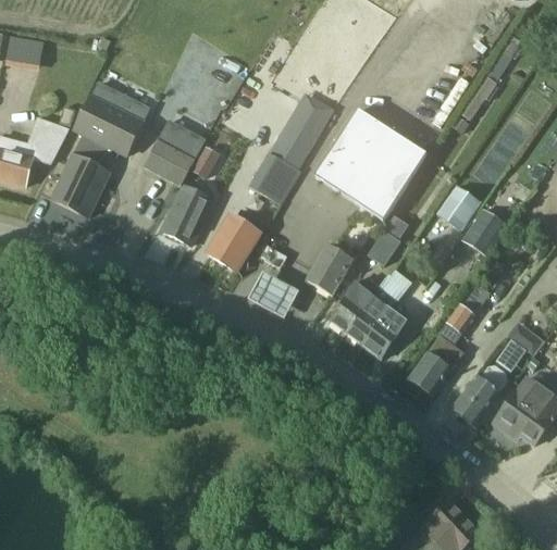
[(42,66),(46,37),(13,34),(10,62),(42,66)]
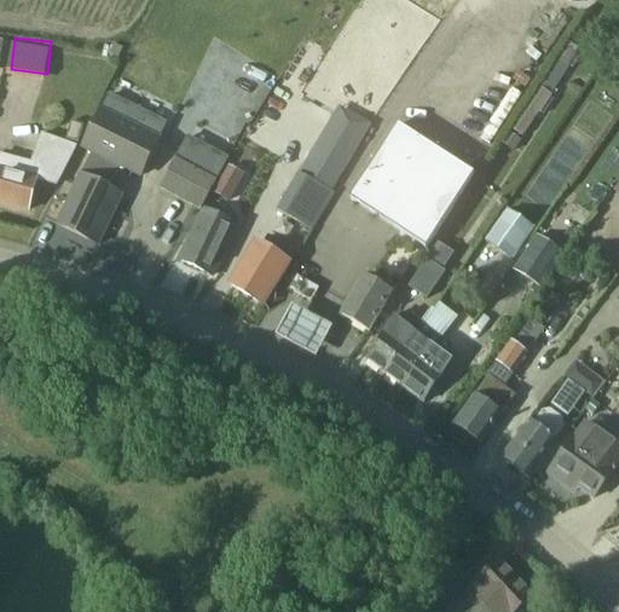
[(557,56),(568,62),(576,50),(566,44),(557,56)]
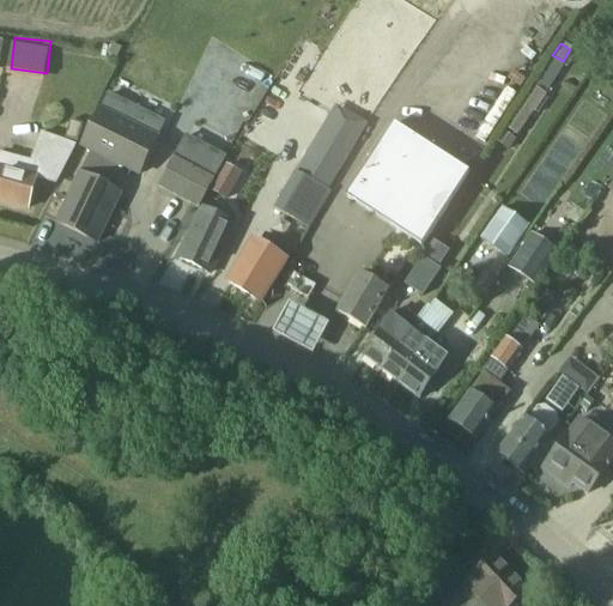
[(535,83),(507,123),(517,132),(546,90),(535,83)]
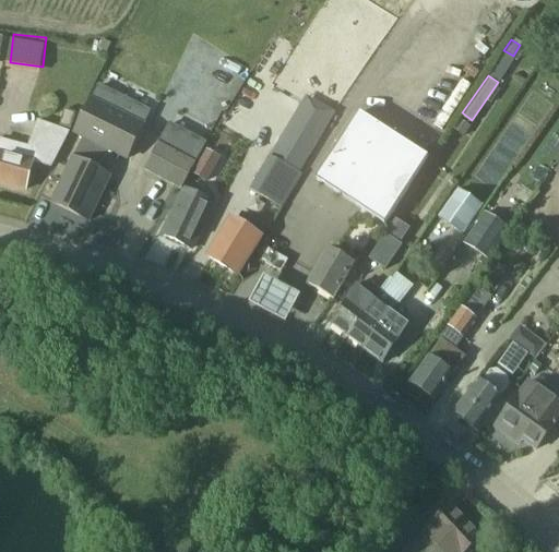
[(72,156),(50,200),(87,217),(109,174),(107,172),(117,152),(125,156),(141,121),(117,110),(125,95),(98,82),(74,131),(82,135),(72,156)]
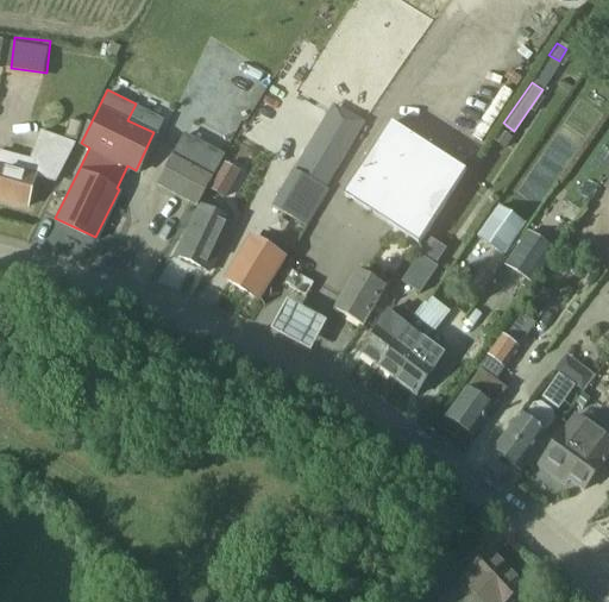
[(330,187),(327,186),(365,120),(332,100),(293,167),(294,167),(271,205),(308,225),(330,187)]
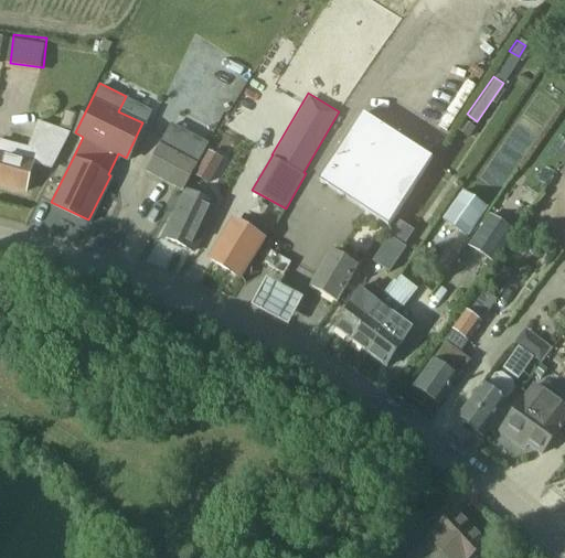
[(76,110),(65,107),(61,124),(72,127),(76,110)]
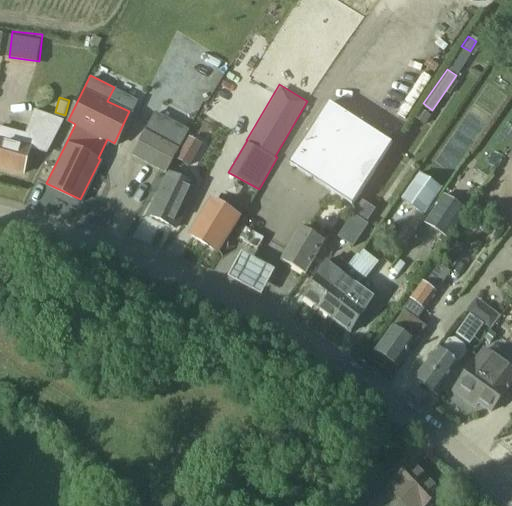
[(392,140),(330,100),(290,161),(353,201),(392,140)]
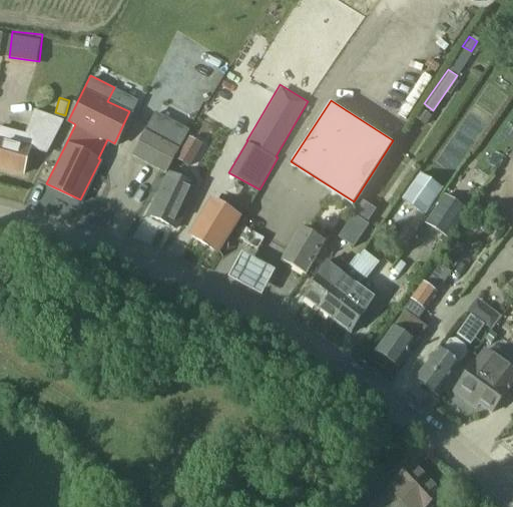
[(0,164),(23,171),(31,145),(47,150),(61,120),(63,117),(33,106),(25,131),(0,123),(0,164)]
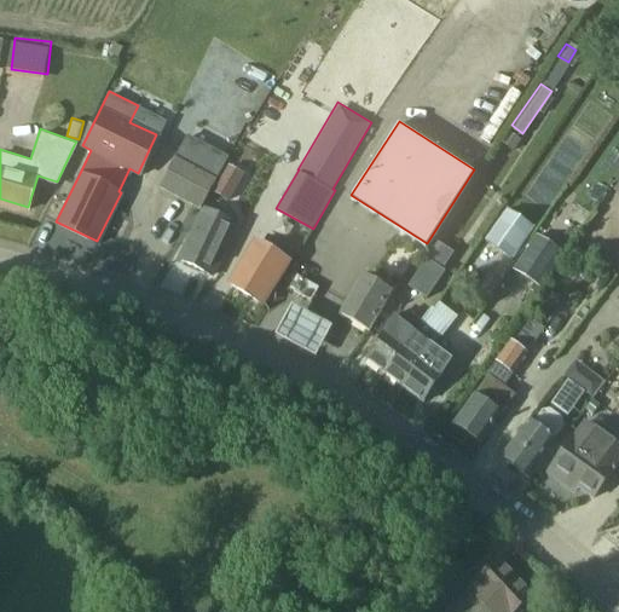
[(189,131),(160,184),(200,206),(229,153),(189,131)]
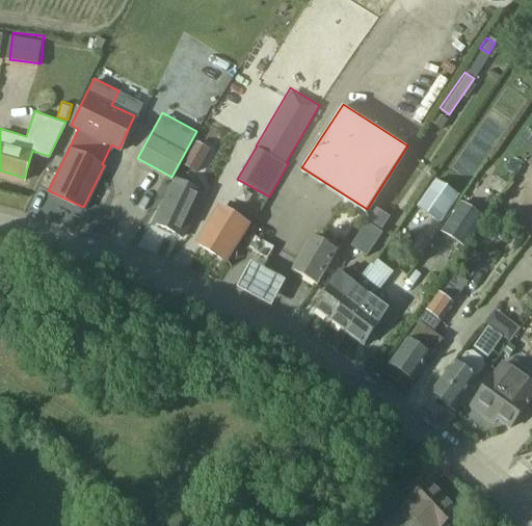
[(185,166),(188,167),(193,155),(209,162),(225,123),(207,115),(185,166)]
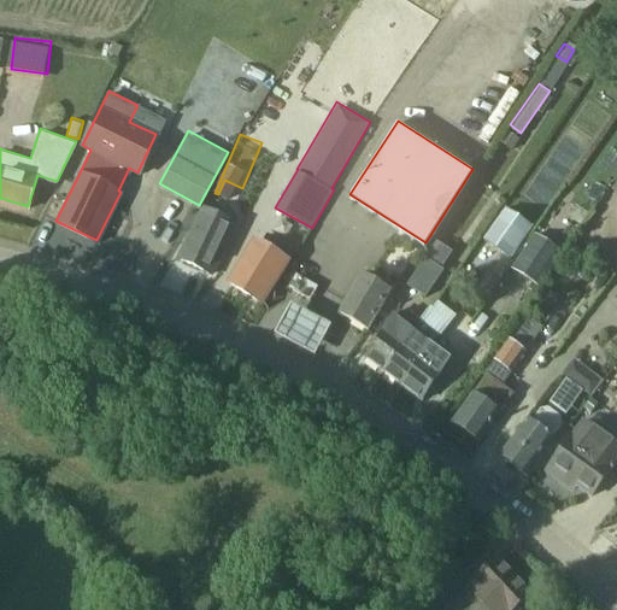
[(177,256),(211,271),(235,222),(201,205),(177,256)]
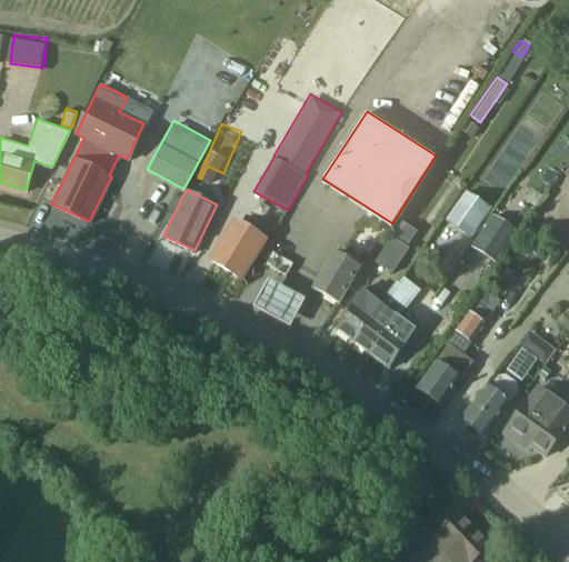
[(466,189),(446,219),(471,236),(491,206),(466,189)]
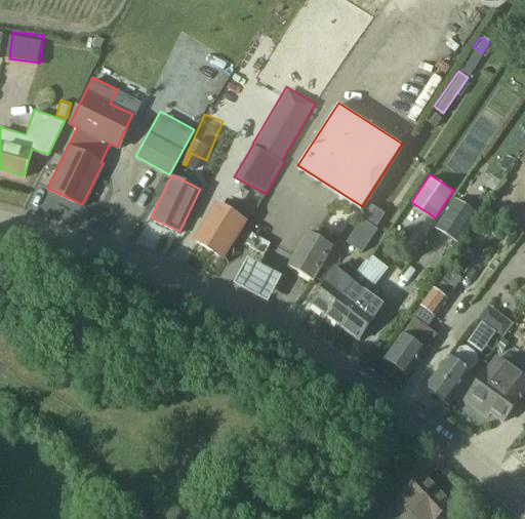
[(454,197),(435,226),(459,242),(478,213),(454,197)]
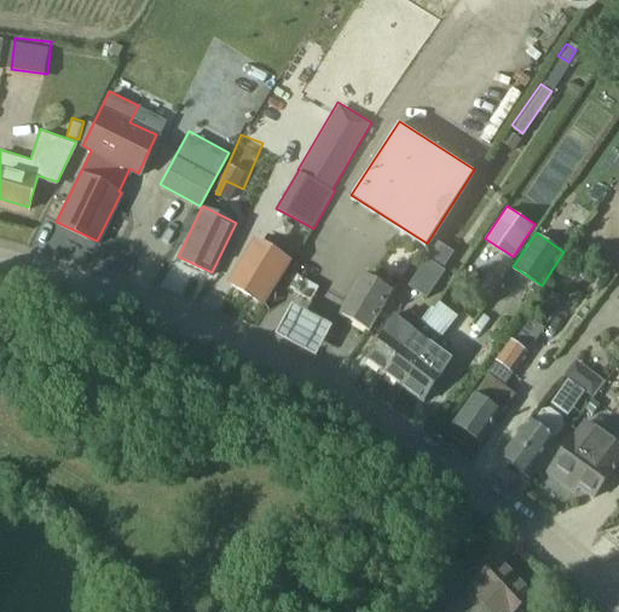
[(261,301),(288,259),(284,257),(290,248),(268,235),(262,243),(258,240),(230,282),(261,301)]
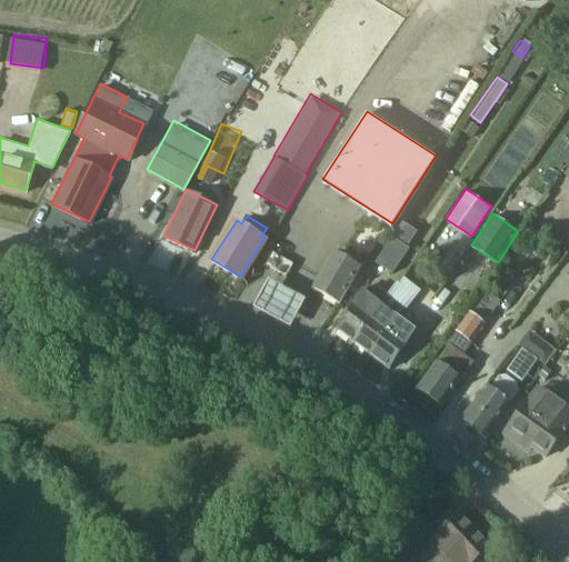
[(403,219),(376,260),(392,271),(410,246),(417,228),(403,219)]
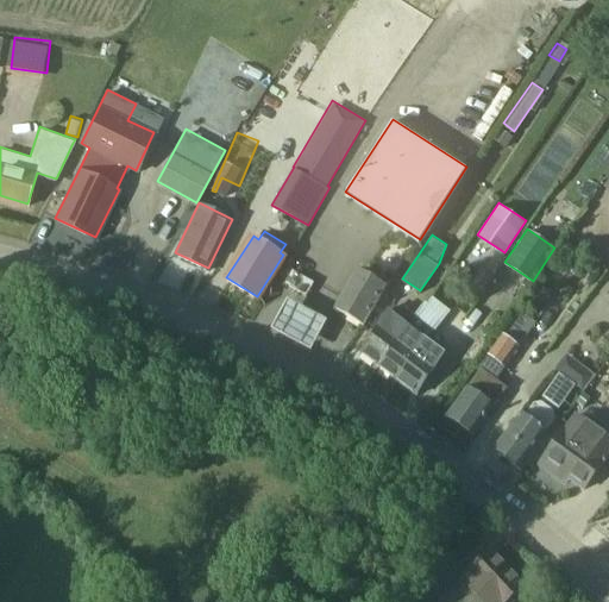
[(314,280),(293,268),(286,281),(307,293),(314,280)]
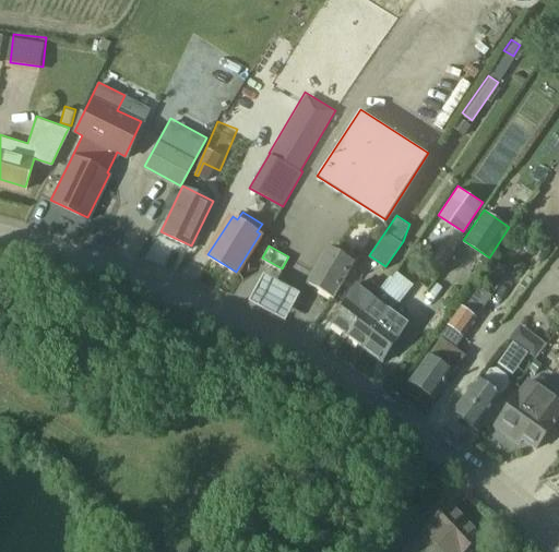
[(333,298),(355,261),(354,261),(356,258),(340,248),(337,251),(329,246),(307,283),(333,298)]
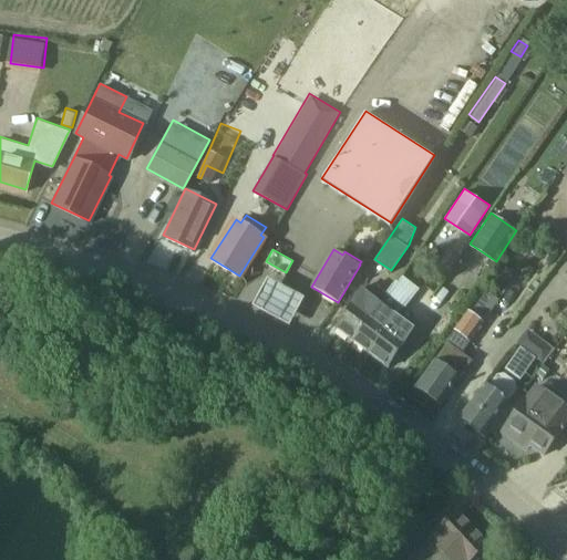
[(388,287),(405,303),(422,286),(404,269),(388,287)]
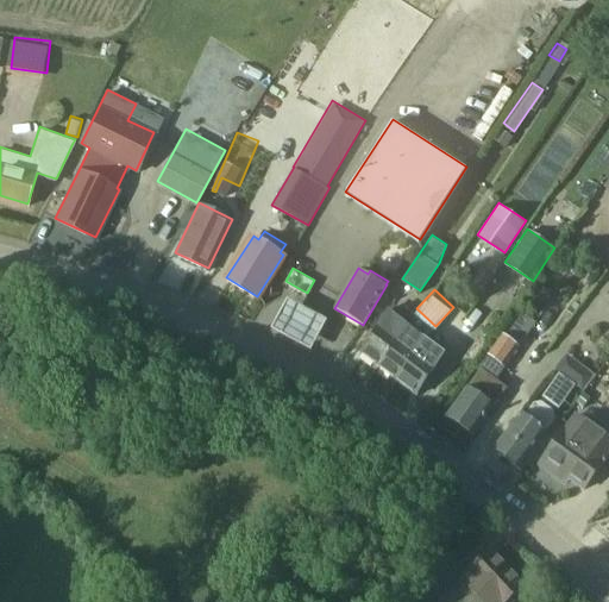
[(328,318),(288,296),(271,326),(312,349),(328,318)]
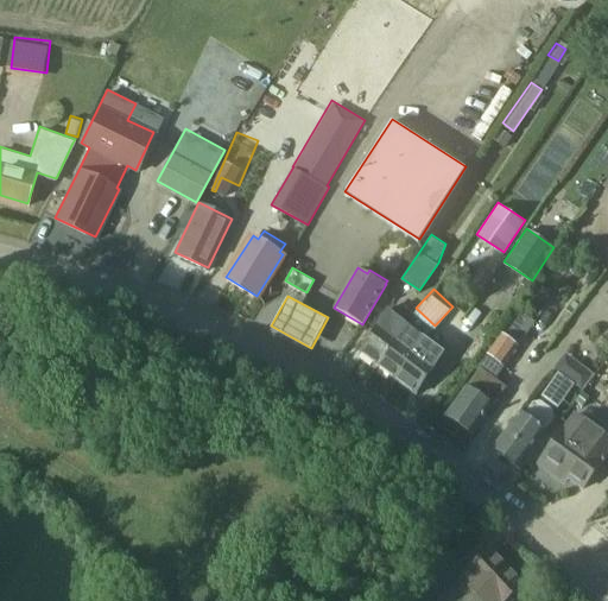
[(518,343),(536,320),(517,305),(499,329),(518,343)]
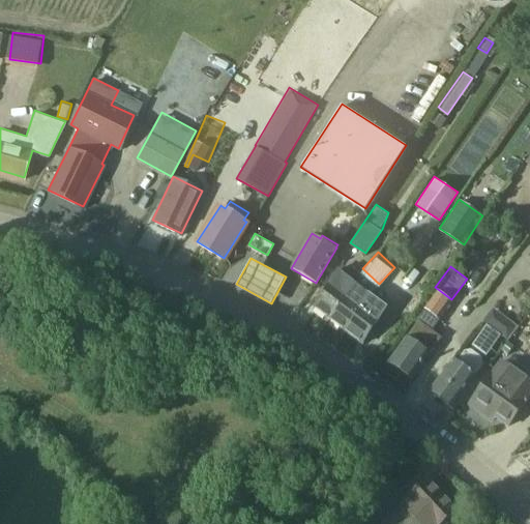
[(339,270),(312,306),(327,317),(359,273),(351,267),(346,275),(339,270)]
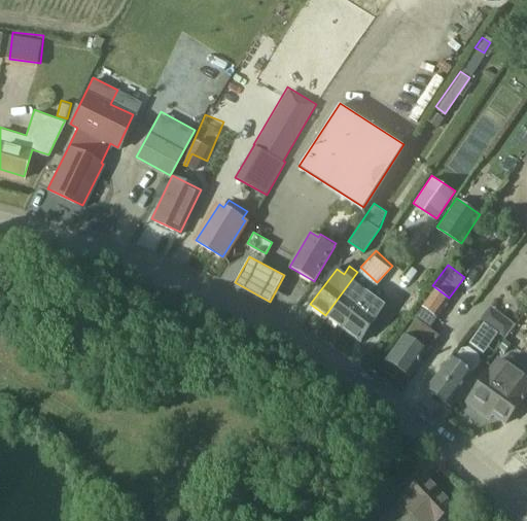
[(357,272),(325,315),(341,325),(367,288),(372,282),(357,272)]
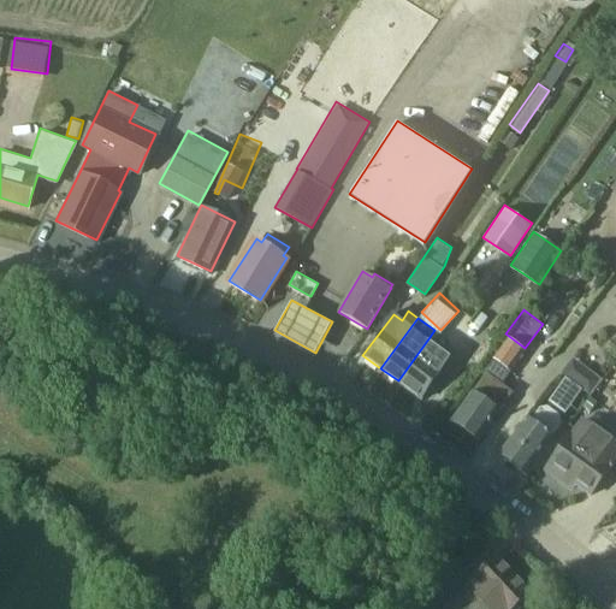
[(490,355),(491,356),(509,370),(525,348),(505,333),(490,355)]
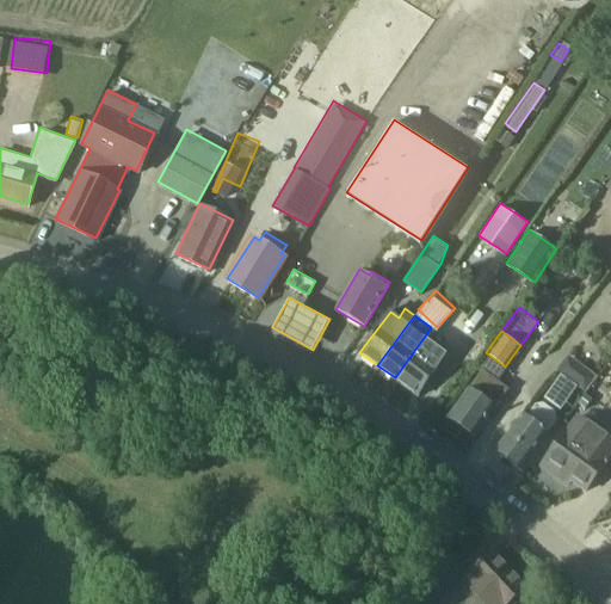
[(414,393),(446,350),(426,334),(395,377),(414,393)]
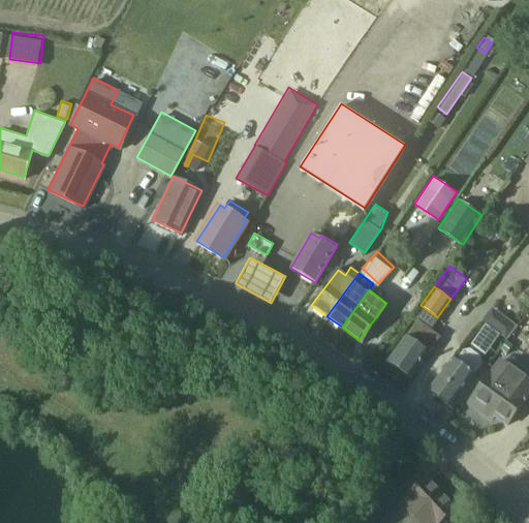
[(508,316),(498,330),(505,335),(516,322),(508,316)]
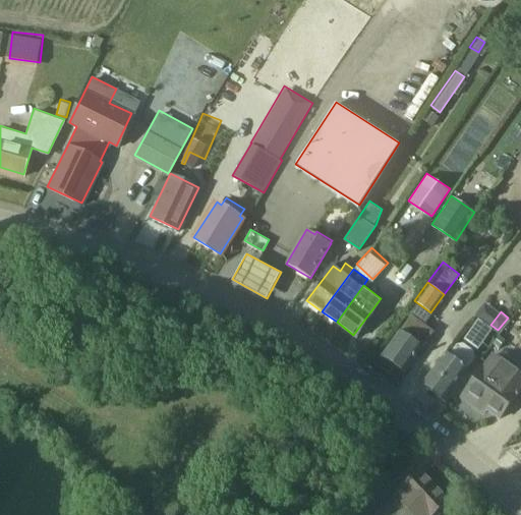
[(412,315),(382,354),(404,370),(433,331),(422,323),(412,315)]
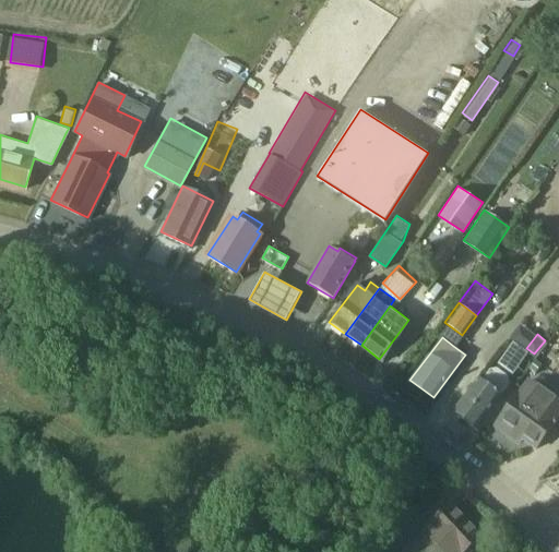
[(512,344),(503,359),(515,367),(524,351),(512,344)]
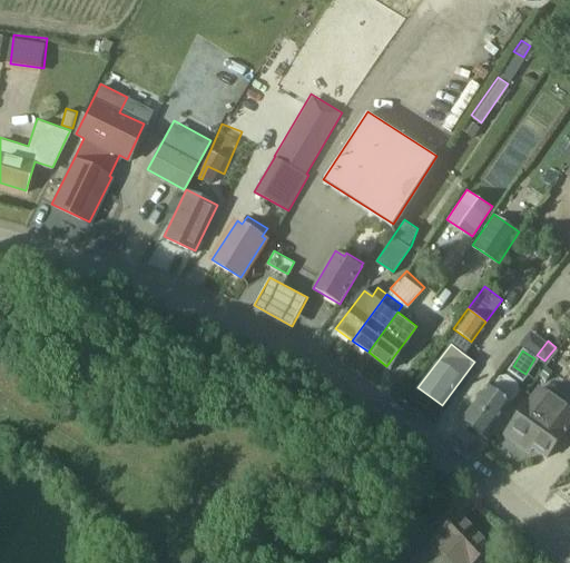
[(484,436),(511,402),(510,402),(519,389),(519,381),(507,373),(499,374),(490,387),(487,384),(461,420),(484,436)]
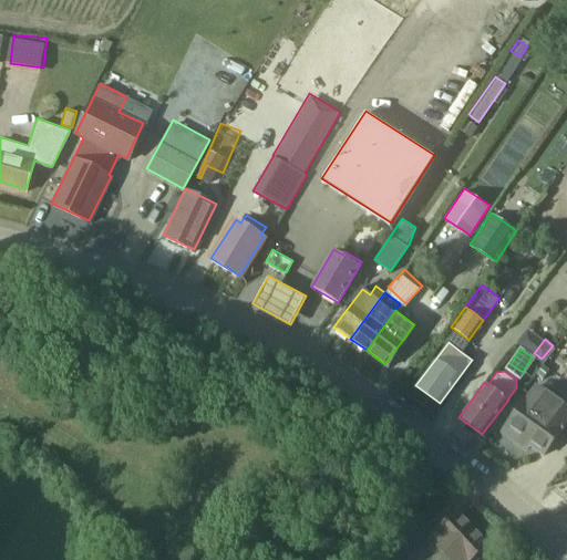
[(521,437),(543,453),(564,424),(566,420),(566,404),(565,403),(566,401),(565,393),(550,383),(544,383),(540,384),(536,381),(502,429),(517,442),(521,437)]
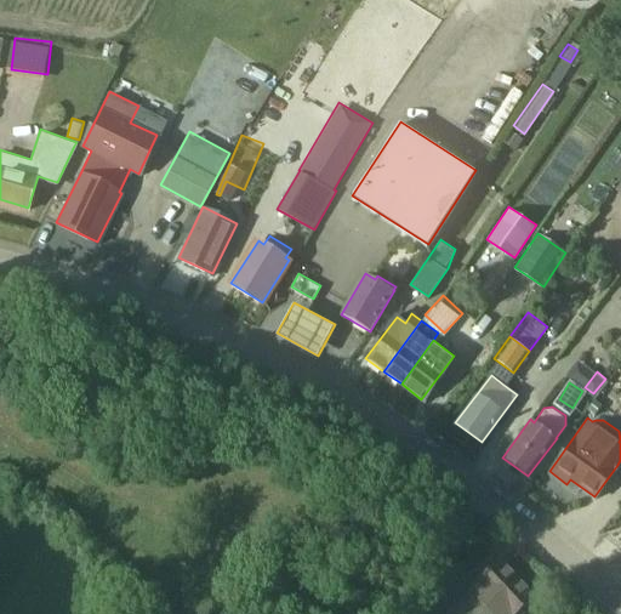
[(514,613),(534,596),(500,561),(468,590),(443,613),(514,613)]
